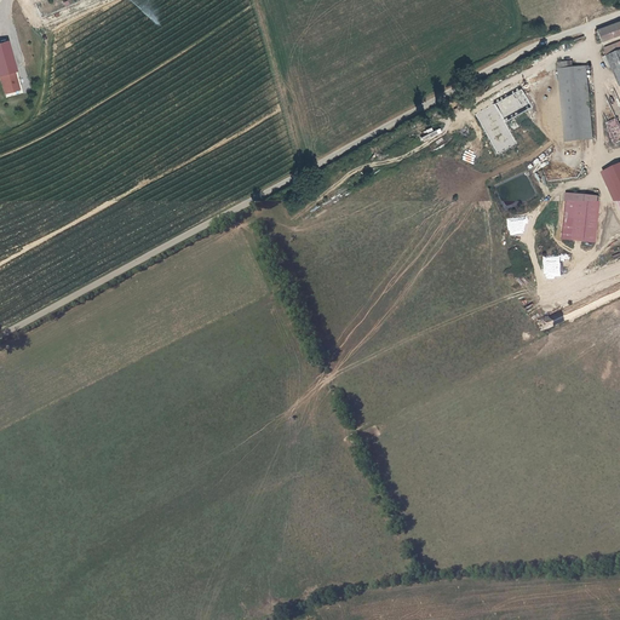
[(619,21),(597,29),(602,42),(619,35),(619,21)]
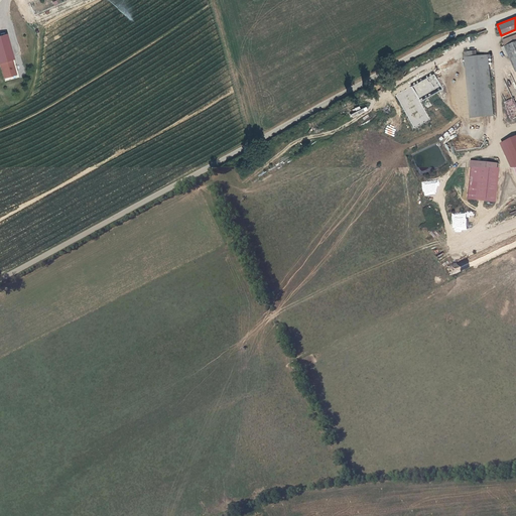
[(7,34),(0,35),(0,61),(12,59),(14,58),(7,34)]
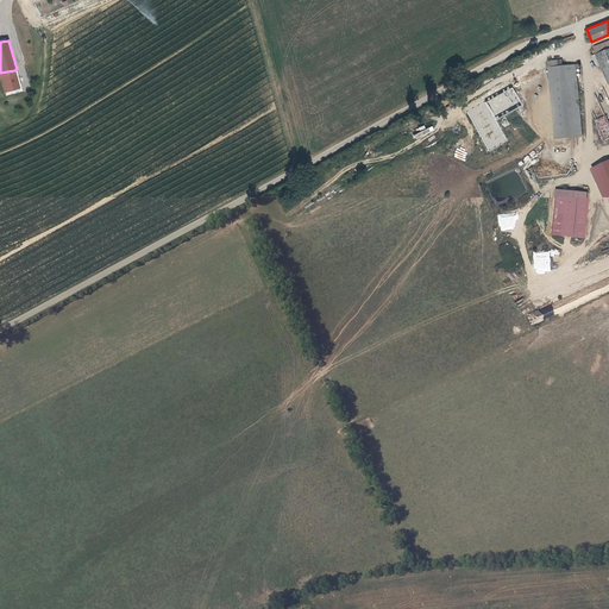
[(608,42),(594,48),(608,83),(608,42)]
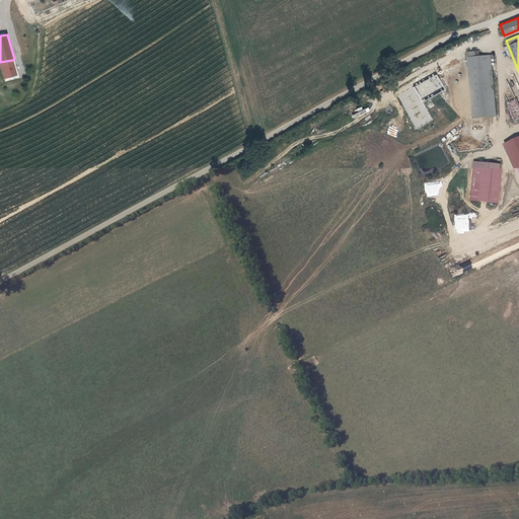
[(491,117),(487,55),(474,56),(474,51),(462,51),(467,119),(491,117)]
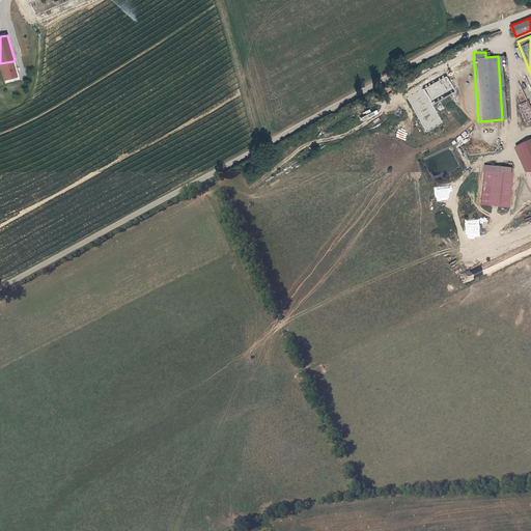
[(12,61),(0,63),(0,64),(3,77),(7,76),(8,79),(17,77),(12,61)]
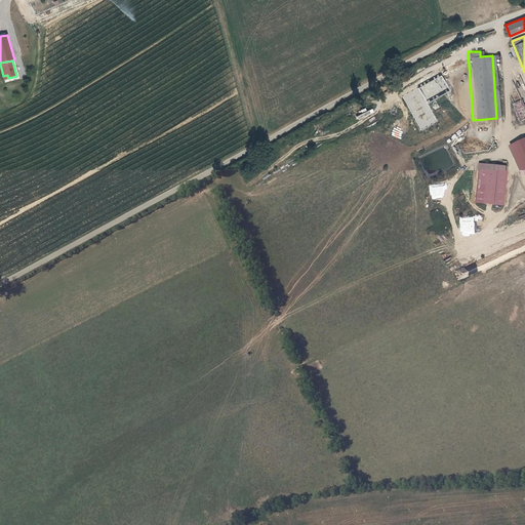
[(524,120),(524,119),(524,86),(520,76),(511,80),(520,101),(516,103),(518,106),(521,105),(523,108),(524,108),(524,115),(522,117),(524,120)]
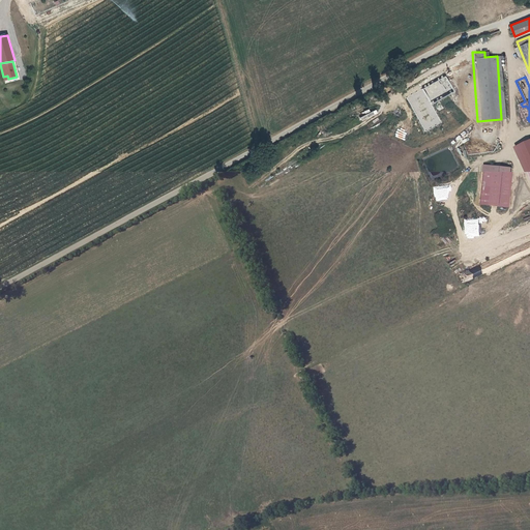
[(529,142),(517,149),(529,176),(529,142)]
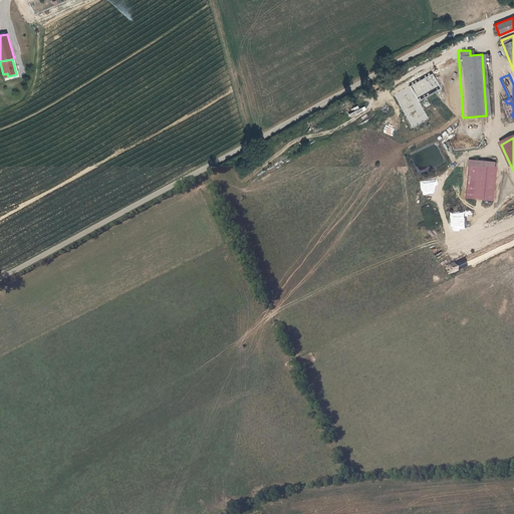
[(496,163),(478,161),(474,199),(493,201),(496,163)]
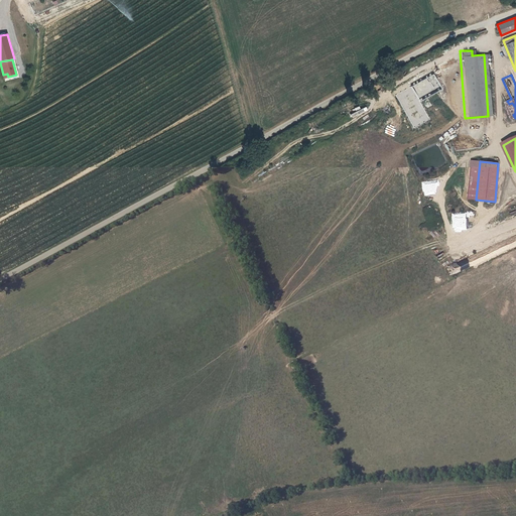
[(515,226),(515,216),(502,222),(505,231),(515,226)]
